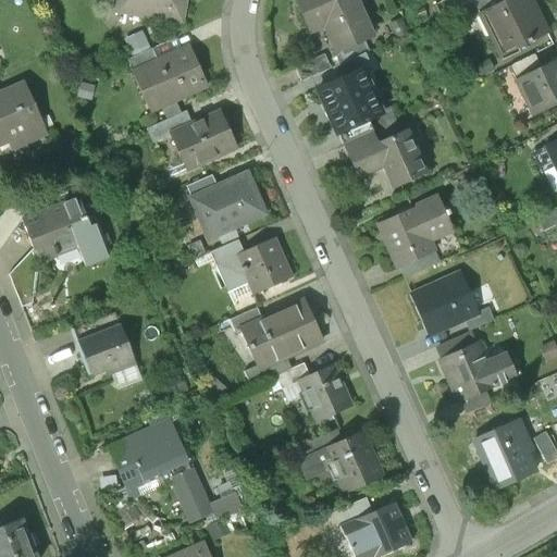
[(118,0),(116,12),(182,22),(184,0),(118,0)]
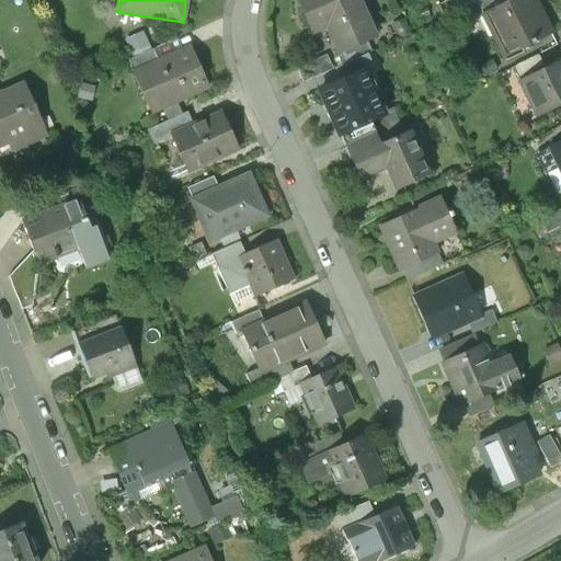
[(357,0),(298,0),(308,22),(323,15),(339,50),(374,36),(357,0)]
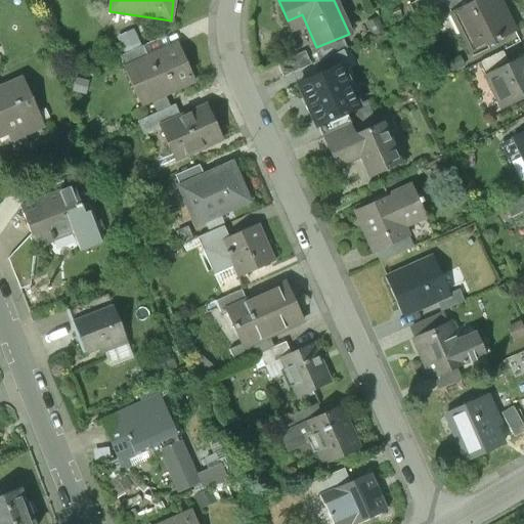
[(448,0),(445,2),(450,12),(471,2),(469,0),(448,0)]
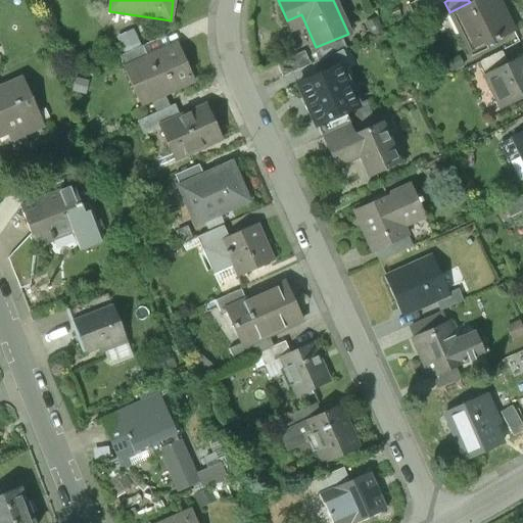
[(475,0),(470,2),(449,12),(450,14),(456,11),(466,31),(461,34),(470,53),(514,31),(497,0),(475,0)]
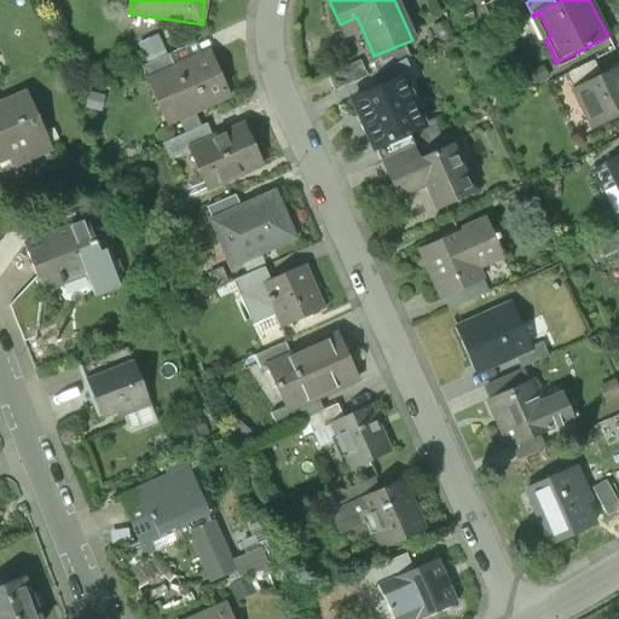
[(174,68),(148,80),(150,87),(157,84),(173,121),(229,97),(209,52),(174,68)]
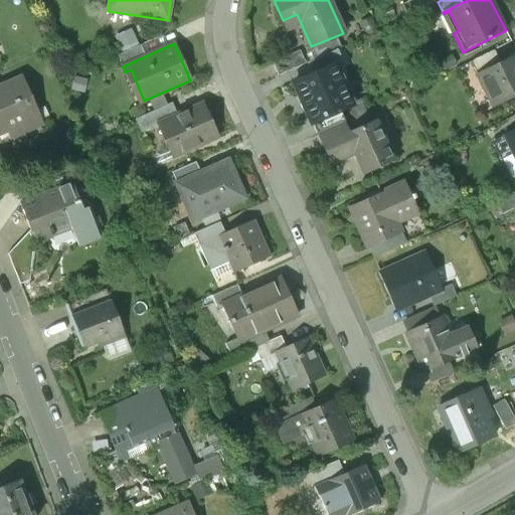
[(140,45),(118,55),(123,66),(145,56),(140,45)]
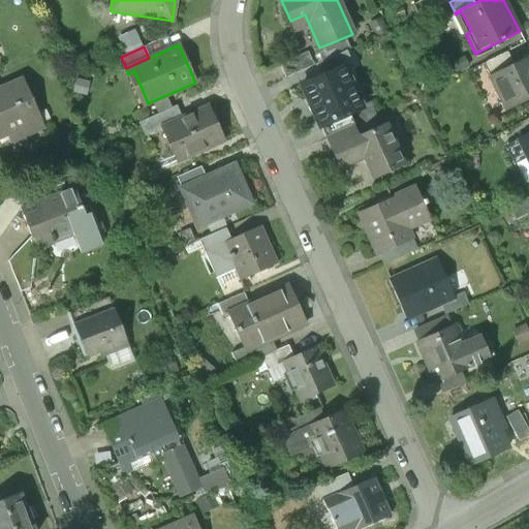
[(346,51),(315,64),(321,76),(336,70),(337,70),(352,64),(346,51)]
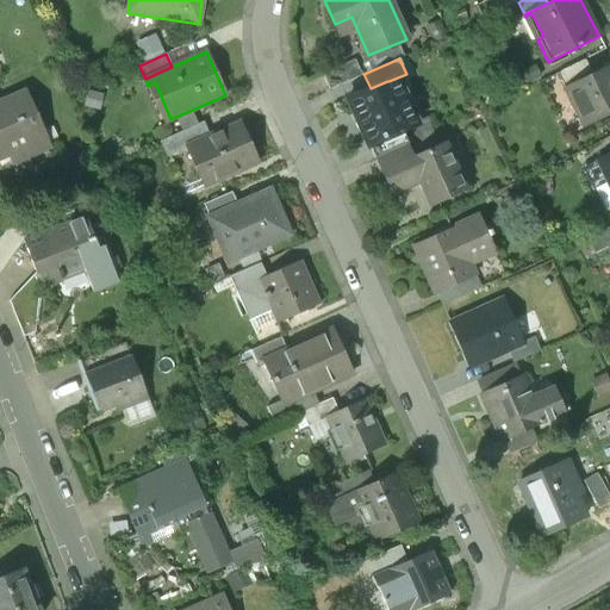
[(355,60),(322,74),(329,89),(361,75),(355,60)]
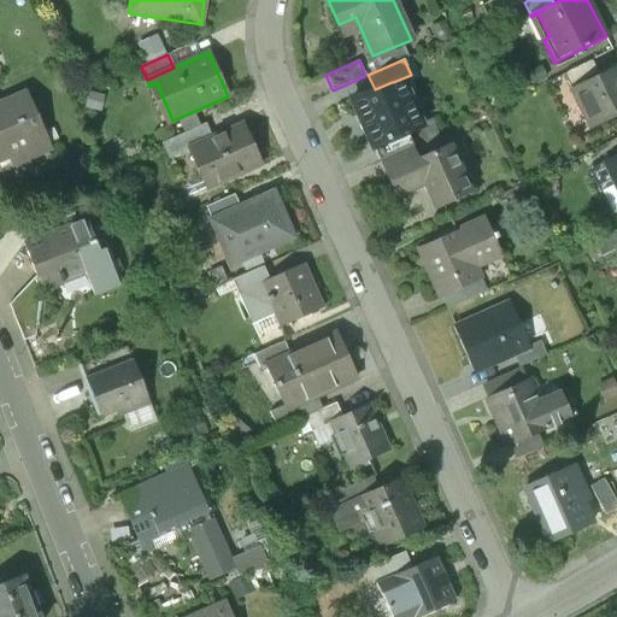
[(591,60),(564,74),(571,88),(598,75),(591,60)]
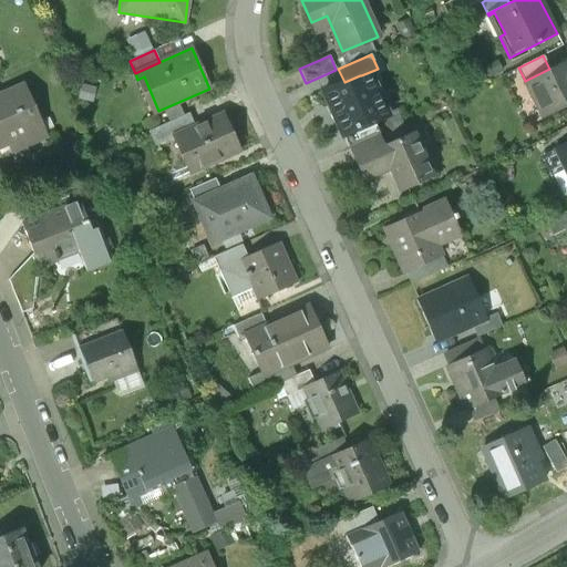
[(566,60),(549,69),(525,81),(543,117),(566,105),(566,60)]
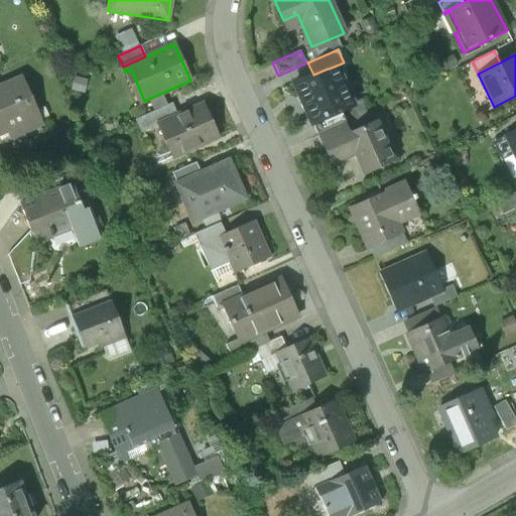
[(313,75),(294,84),(312,123),(341,111),(346,108),(329,69),(328,69),(313,75)]
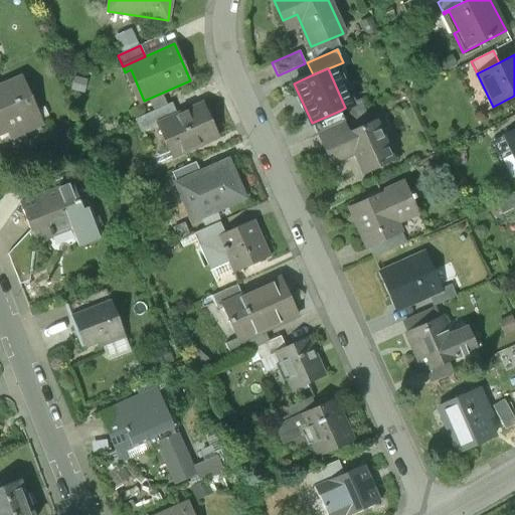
[(22,77),(0,87),(0,133),(6,130),(8,134),(41,119),(22,77)]
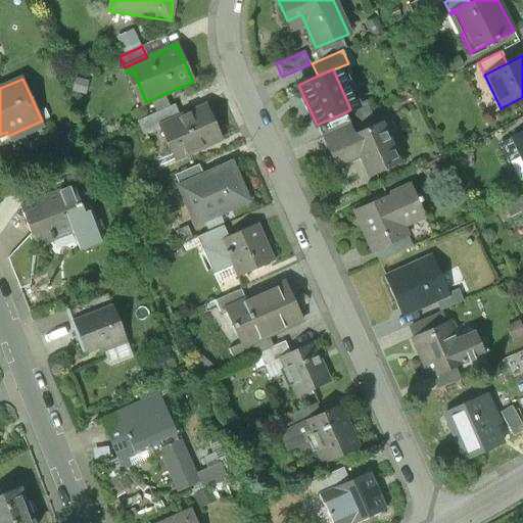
[(174,103),(136,121),(142,134),(160,126),(159,125),(179,116),(174,103)]
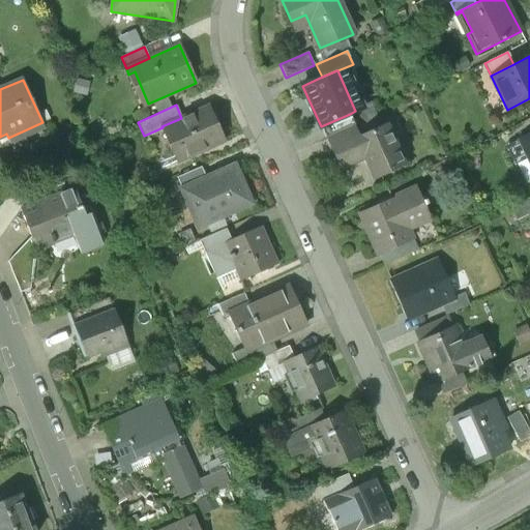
[(181,118),(162,126),(163,127),(177,162),(223,141),(207,107),(181,118)]
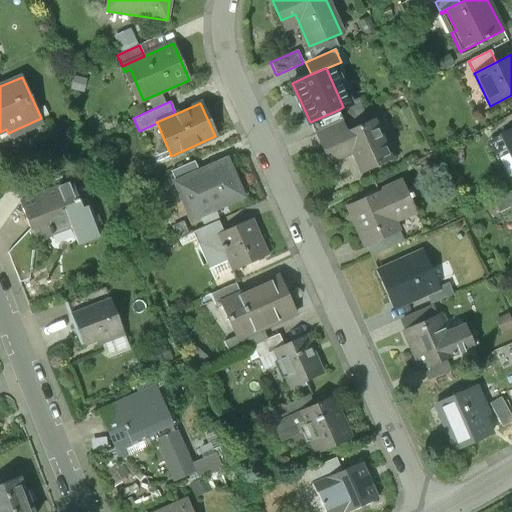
[(338,110),(310,122),(314,132),(341,120),(342,120),(338,110)]
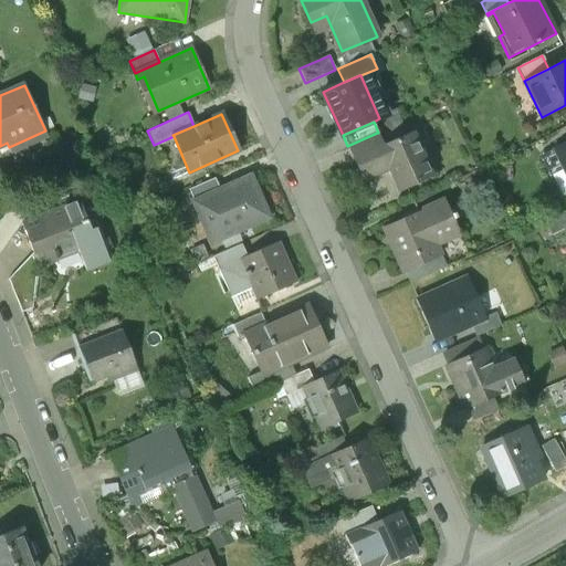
[(377,133),(347,146),(353,158),(383,145),(377,133)]
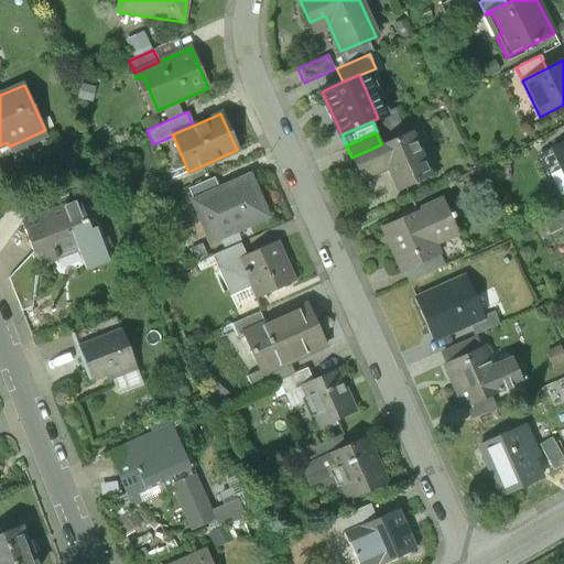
[(381,144),(351,158),(360,179),(389,166),(399,190),(430,176),(410,132),(381,144)]
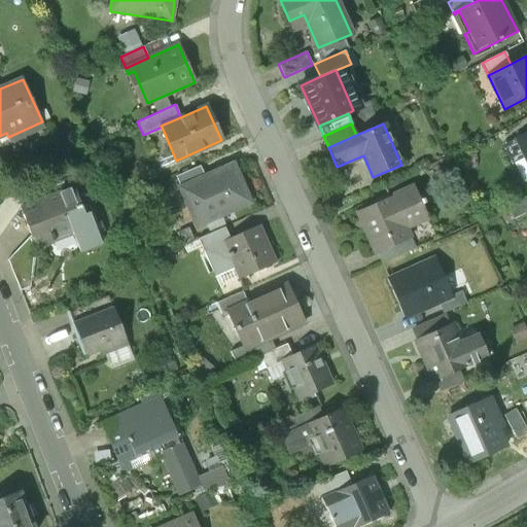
[(526,132),(516,138),(526,160),(526,132)]
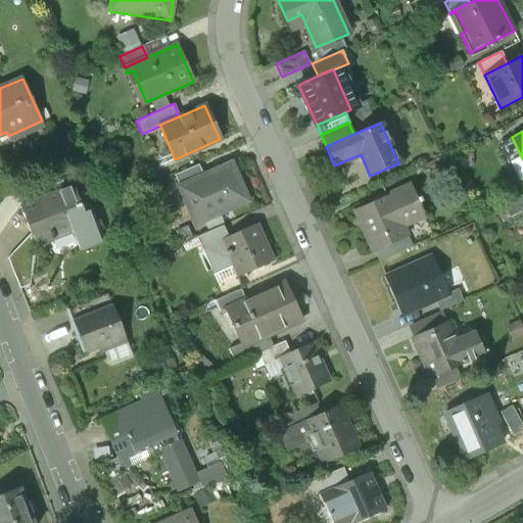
[(180,186),(179,187),(188,207),(195,204),(202,220),(246,200),(230,163),(203,176),(180,186)]
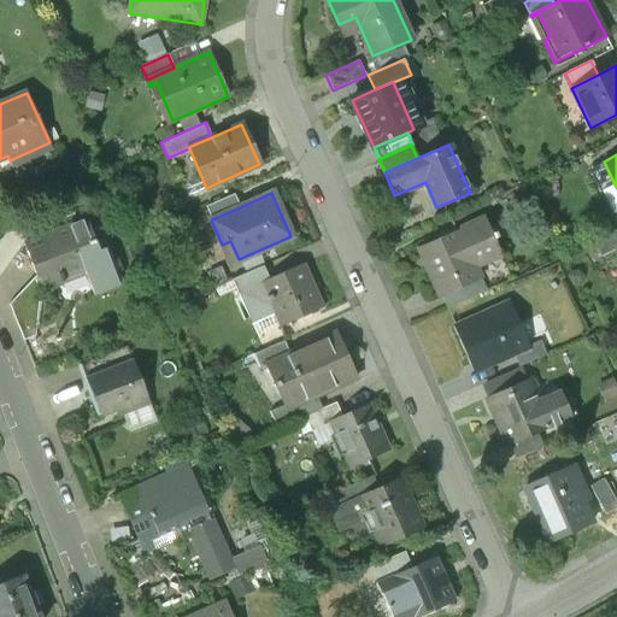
[(234,194),(206,206),(212,219),(240,207),(234,194)]
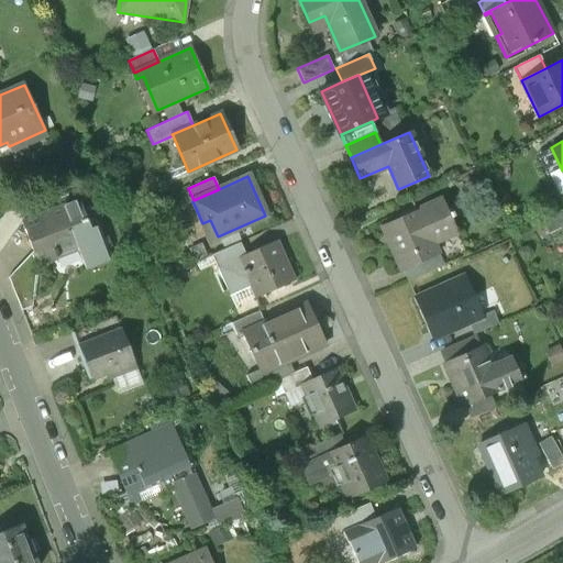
[(441,199),(382,225),(400,271),(403,269),(438,254),(432,243),(456,232),(441,199)]
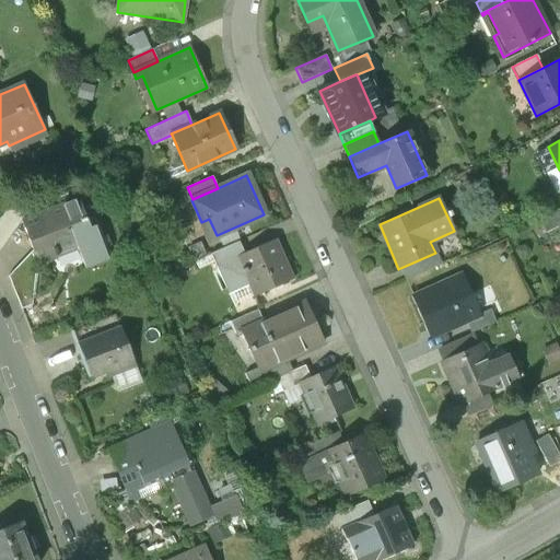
[(78,199),(39,214),(45,230),(27,236),(38,264),(78,248),(77,246),(94,240),(78,199)]
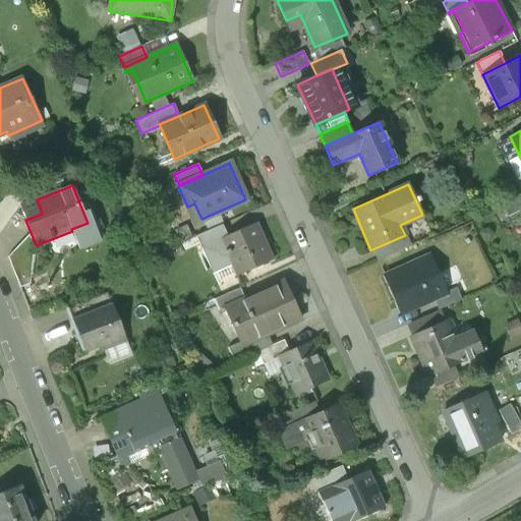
[(520,194),(502,204),(508,217),(520,210),(520,194)]
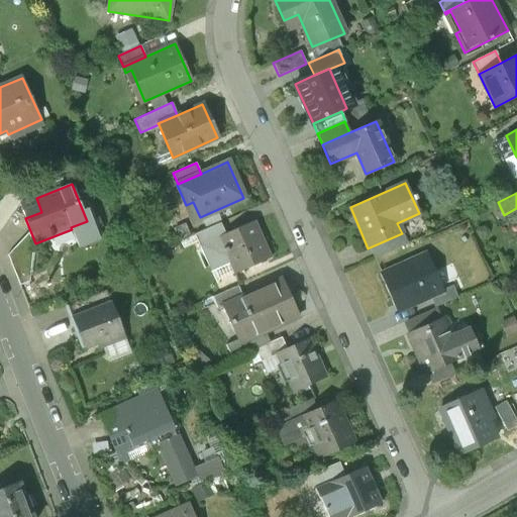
[(224,233),(199,245),(210,271),(228,263),(233,274),(271,257),(254,220),(224,233)]
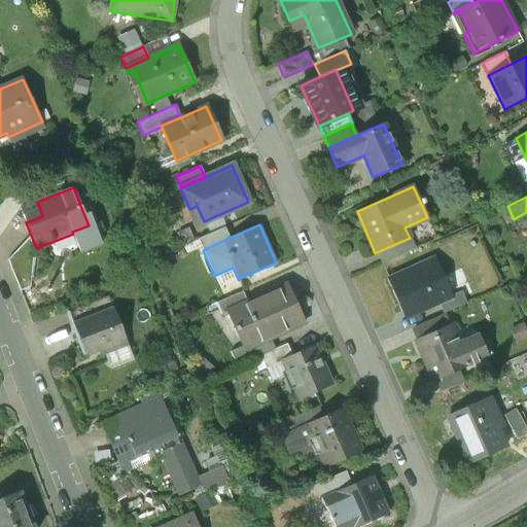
[(224,226),(198,239),(203,250),(229,238),(224,226)]
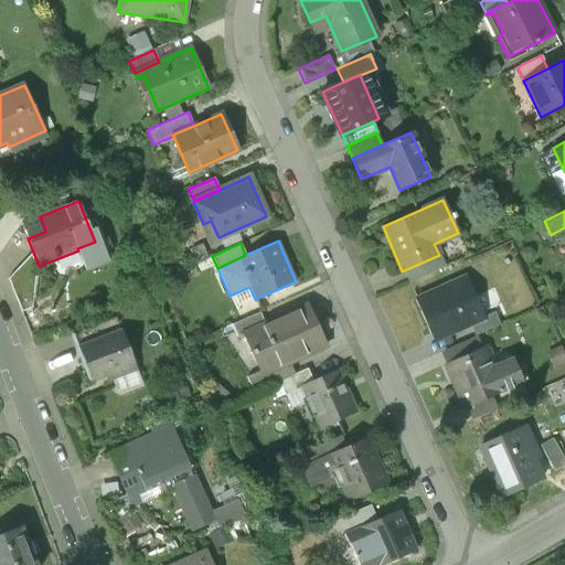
[(439,255),(404,270),(409,283),(445,267),(439,255)]
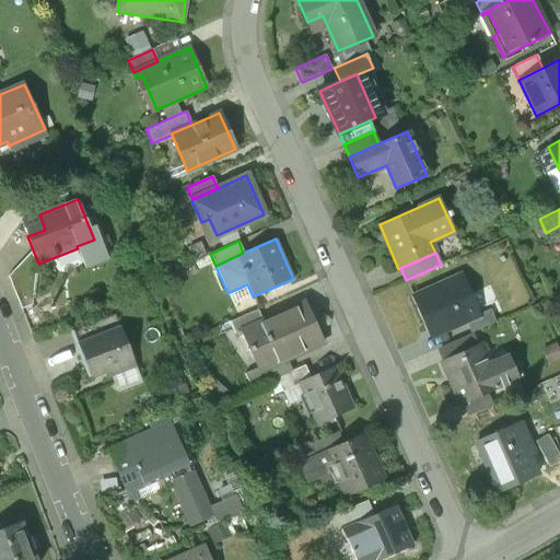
[(462,275),(411,298),(427,330),(441,323),(444,329),(465,321),(479,314),(479,313),(462,275)]
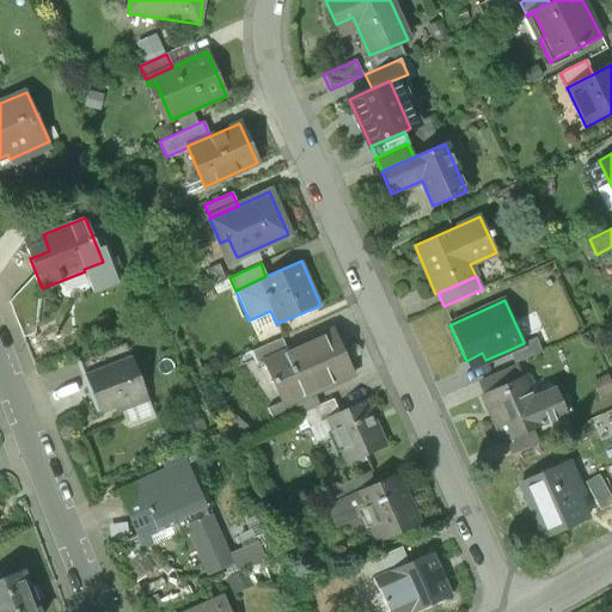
[(287,352),(264,361),(264,363),(274,383),(275,381),(283,401),(285,404),(313,392),(352,374),(332,331),(287,352)]
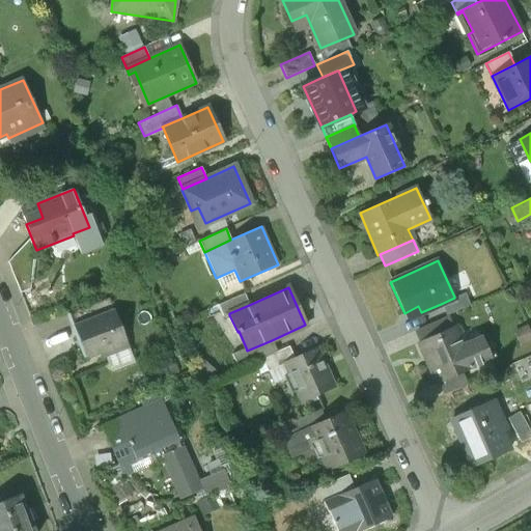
[(244,294),(218,305),(223,317),(229,315),(229,313),(249,305),(244,294)]
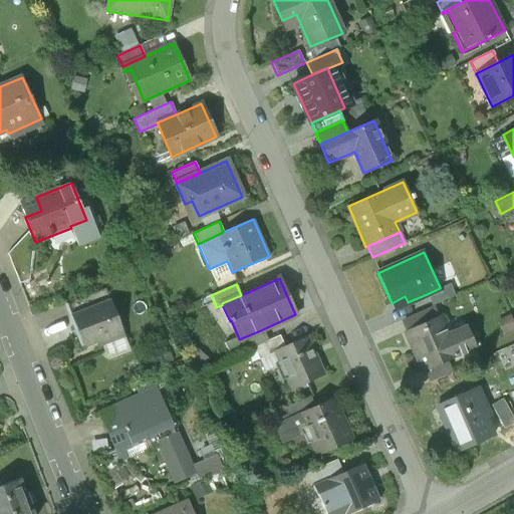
[(440,288),(427,294),(432,305),(454,296),(449,284),(440,287),(440,288)]
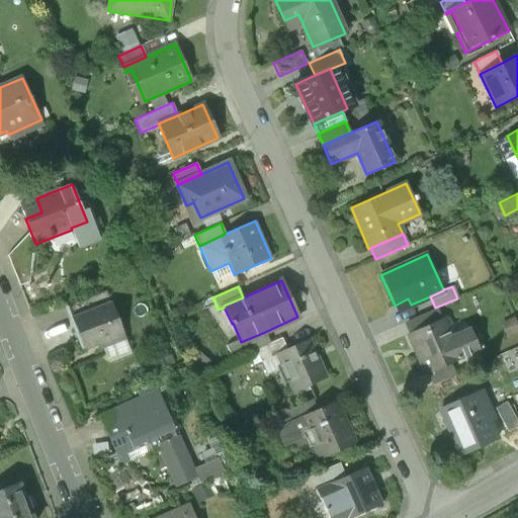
[(106,290),(80,300),(85,314),(111,304),(106,290)]
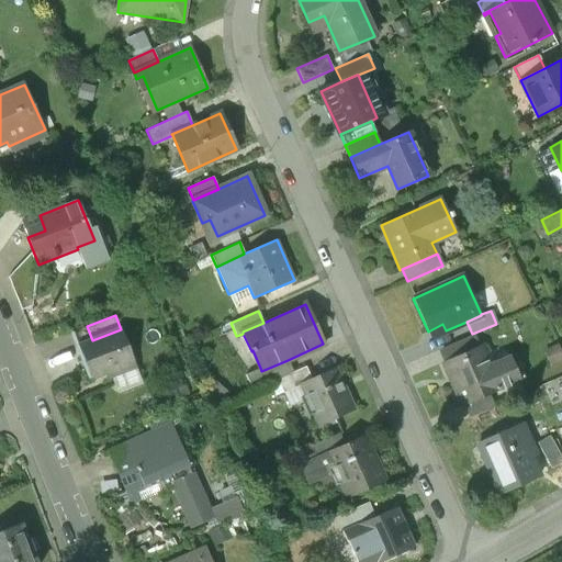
[(92,340),(78,346),(91,378),(134,361),(121,329),(92,340)]
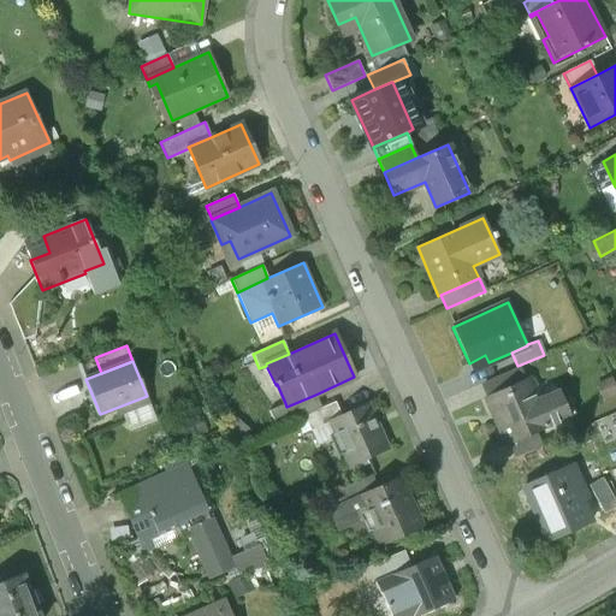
[(520,381),(484,397),(492,414),(495,413),(508,444),(537,431),(569,416),(558,390),(534,401),(535,406),(532,408),(520,381)]
